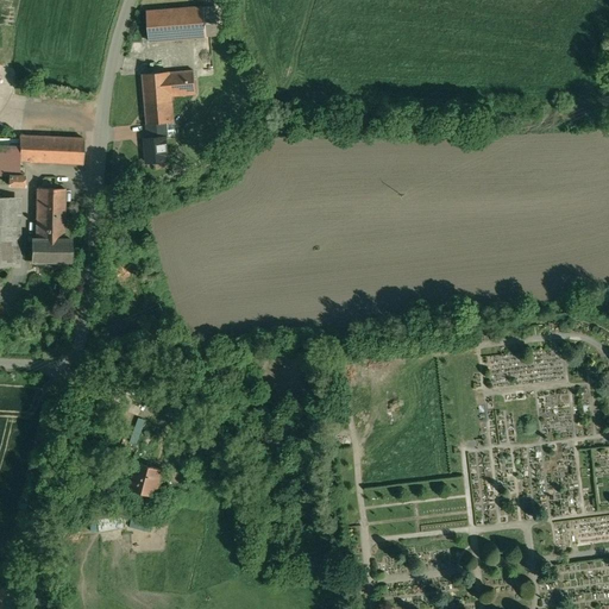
[(203,7),(146,12),(149,42),(206,37),(203,7)]
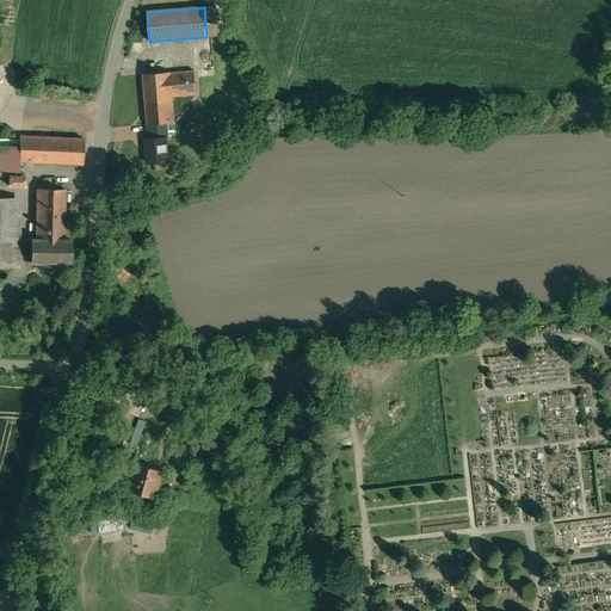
[(195,71),(171,73),(143,74),(144,93),(155,92),(155,96),(172,94),(173,97),(197,94),(195,71)]
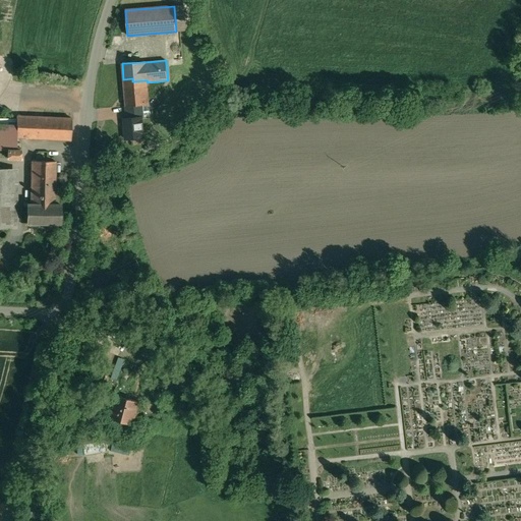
[(36,74),(13,70),(12,80),(34,84),(36,74)]
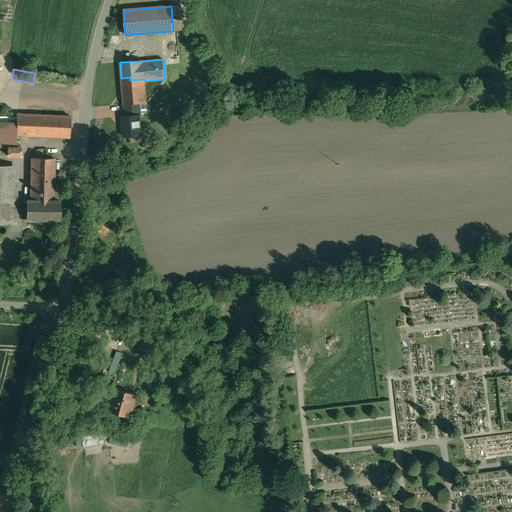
[(144,79),(130,80),(130,77),(121,78),(123,104),(124,104),(139,103),(146,103),(145,81),(144,79)]
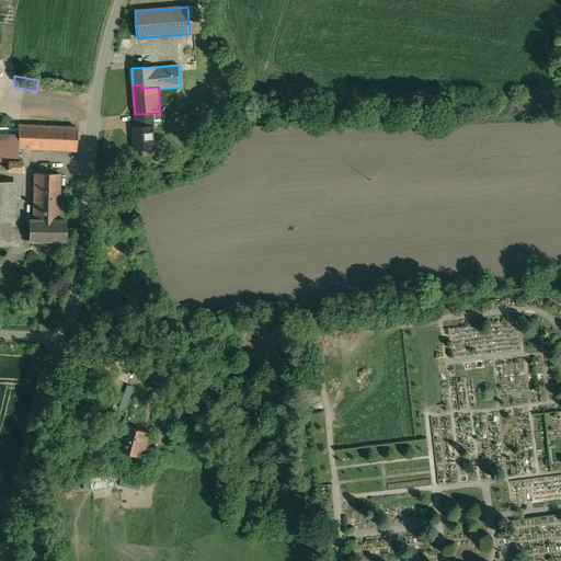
[(152,113),(136,114),(137,127),(152,126),(152,127),(153,126),(152,113)]
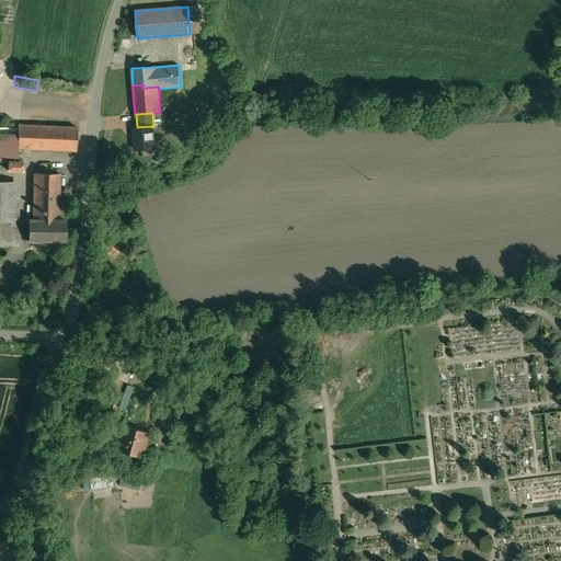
[(77,127),(18,125),(18,134),(16,148),(18,148),(76,151),(77,127)]
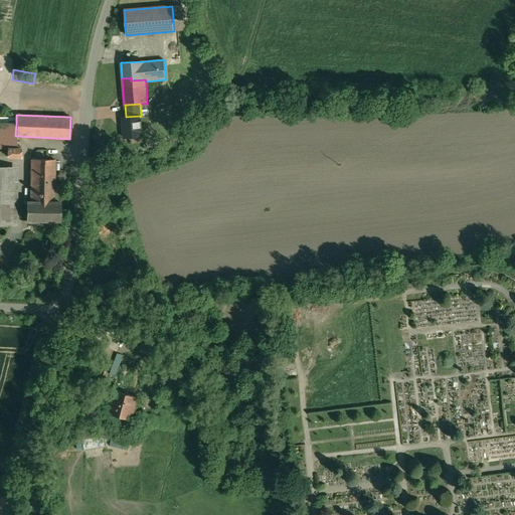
[(126,117),(123,117),(125,138),(142,137),(140,117),(140,116),(126,117)]
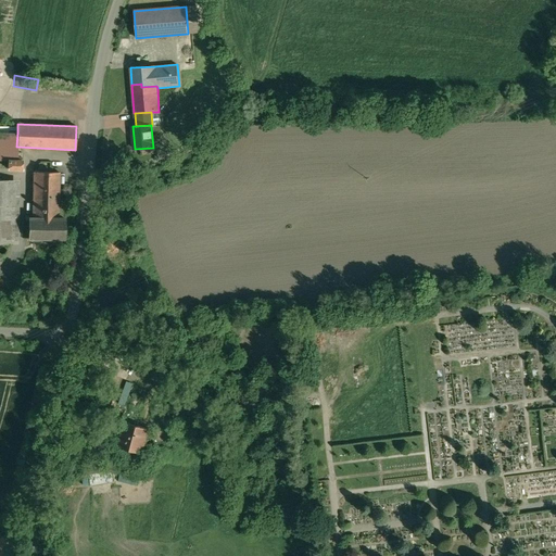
[(17,133),(0,131),(0,160),(8,160),(8,168),(21,169),(22,152),(17,152),(17,147),(16,147),(17,133)]
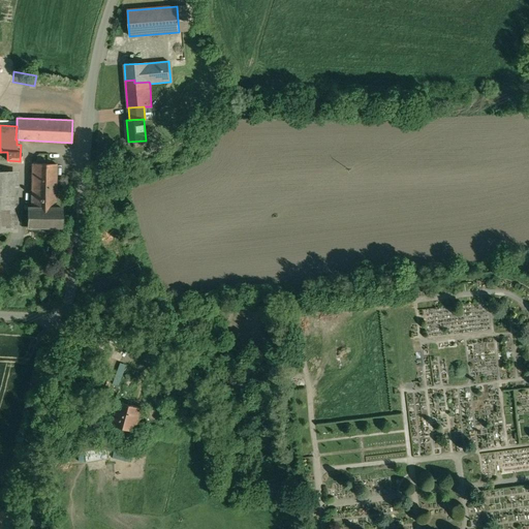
[(56,164),(32,163),(31,207),(28,207),(28,227),(61,227),(61,208),(55,208),(56,164)]
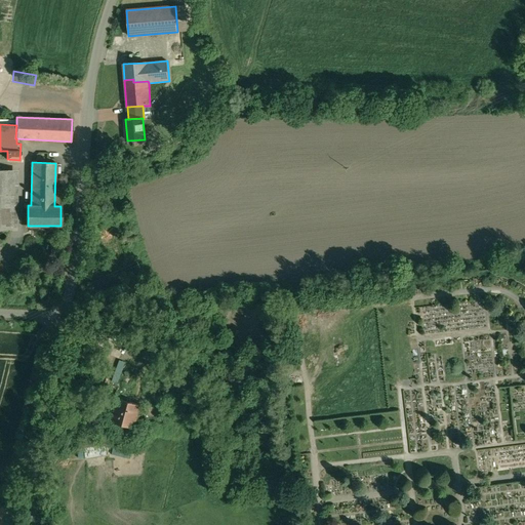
[(10,170),(0,169),(0,229),(8,230),(10,170)]
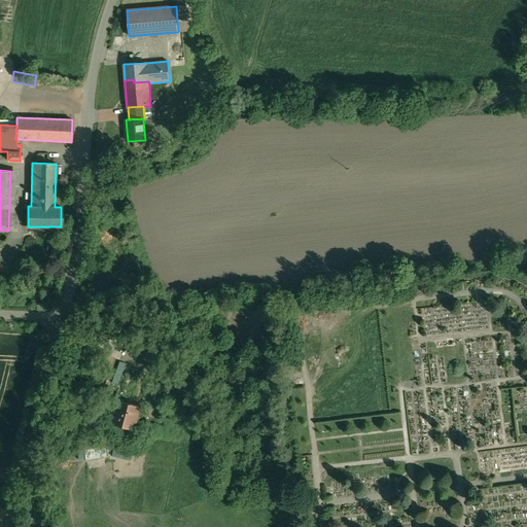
[(151,372),(128,365),(118,399),(142,406),(151,372)]
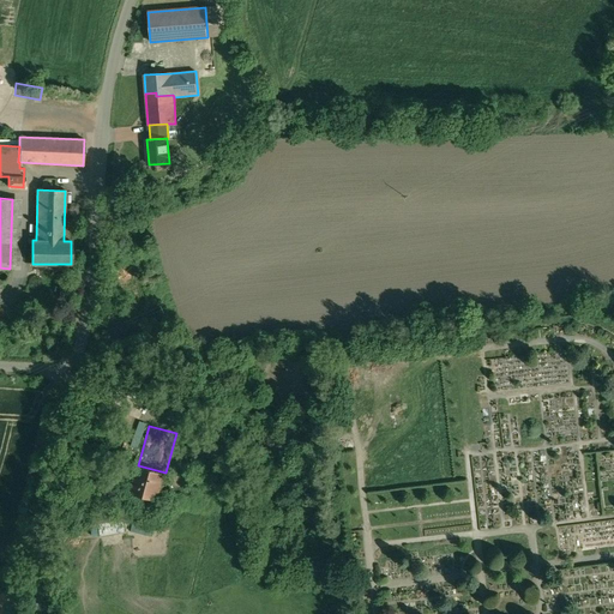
[(187,450),(181,474),(186,476),(193,451),(187,450)]
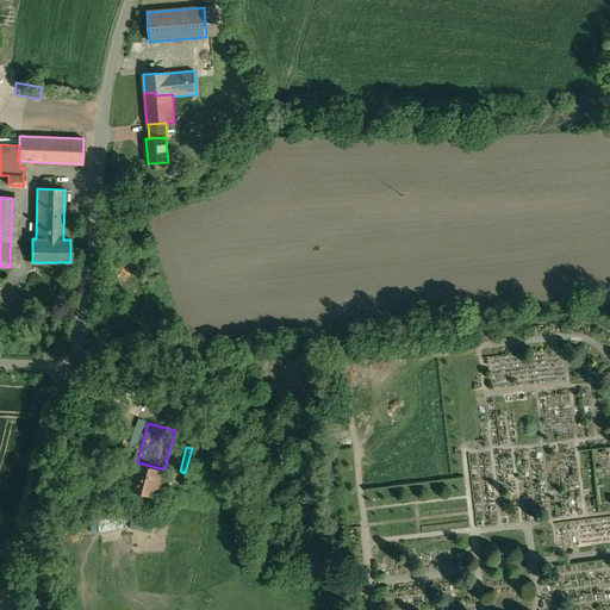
[(201,450),(194,448),(187,477),(193,479),(201,450)]
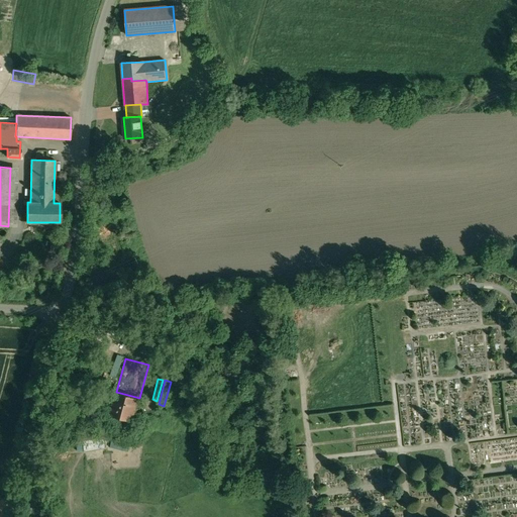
[(139,398),(116,392),(109,415),(133,421),(139,398)]
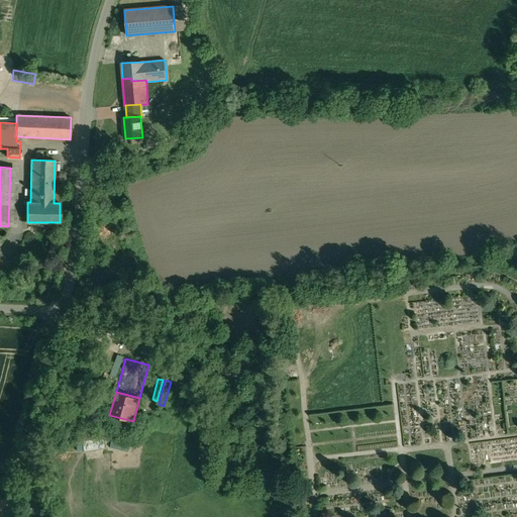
All buildings are outlined.
